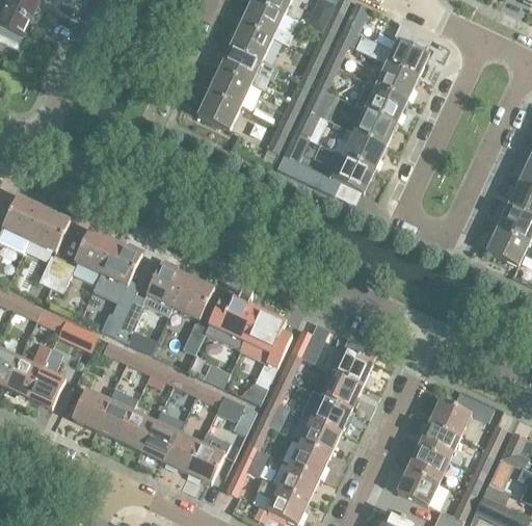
[(0,0),(0,24),(23,35),(24,33),(26,34),(32,20),(31,17),(38,0),(0,0)]
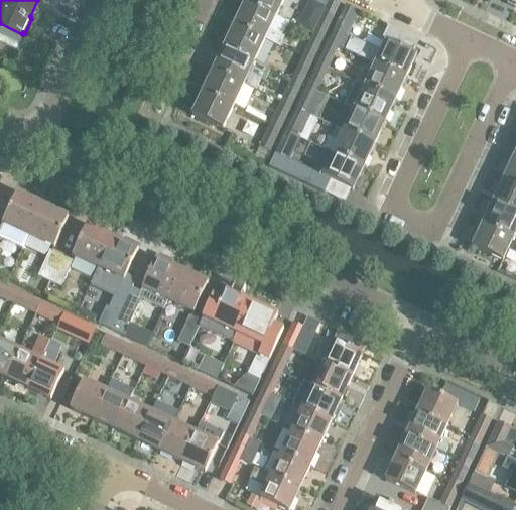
[(234,21),(265,35),(279,42),(284,32),(269,25),(275,13),(247,0),(244,0),(234,21)]
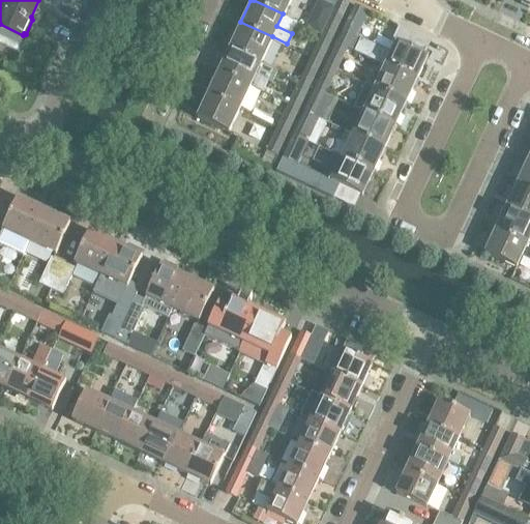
[(254,0),(283,13),(288,0),(254,0)]
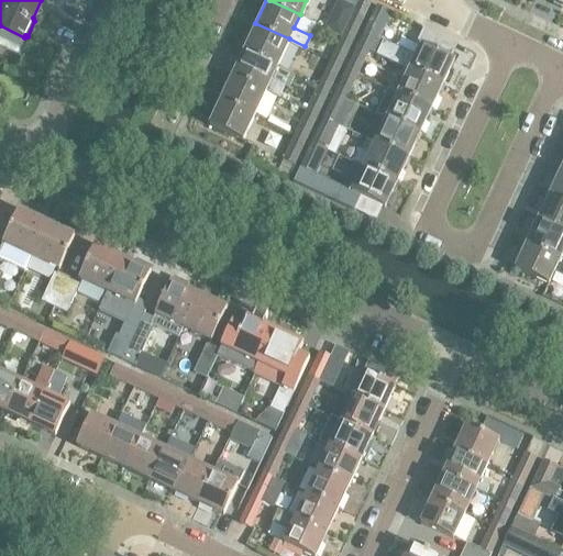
[(356,0),(341,33),(352,39),(370,0),(356,0)]
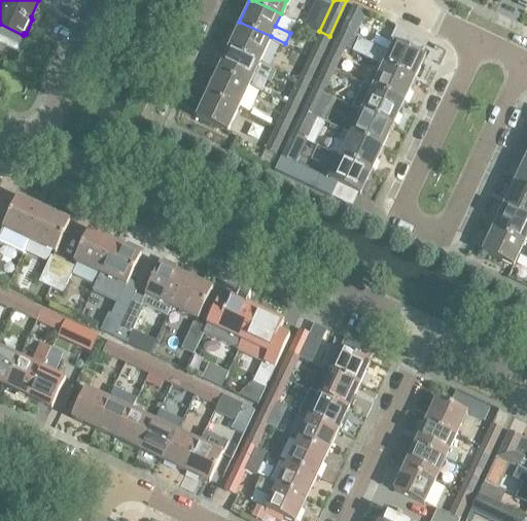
[(345,44),(383,62),(414,76),(425,53),(394,38),(389,49),(351,31),(356,20),(346,15),(336,38),(345,43),(345,44)]
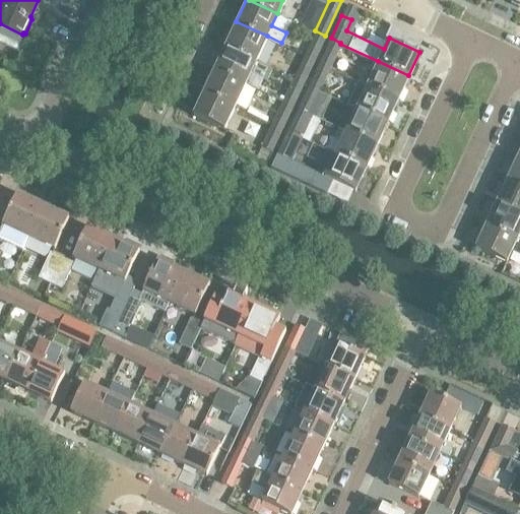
[(236,21),(225,44),(256,58),(267,36),(236,21)]
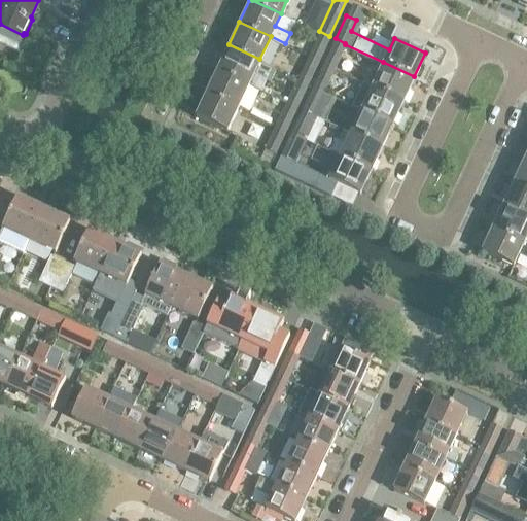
[(319,31),(309,55),(318,59),(329,36),(319,31)]
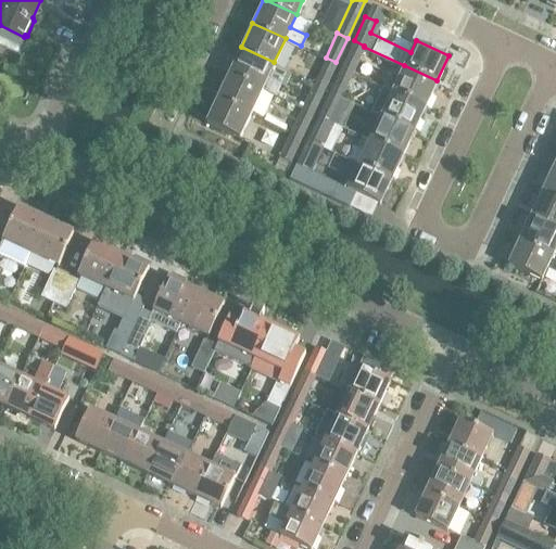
[(353,69),(364,47),(364,46),(354,40),(342,65),(353,69)]
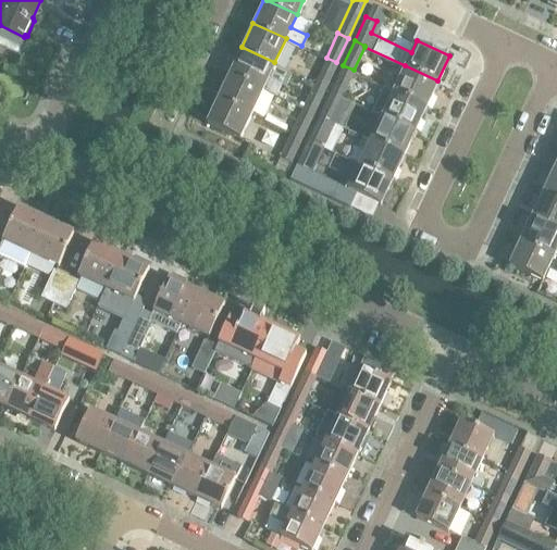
[(233,59),(235,60),(230,71),(263,87),(275,92),(281,82),(286,84),(292,71),(274,62),(242,47),(240,49),(238,48),(236,49),(232,57),(233,59)]
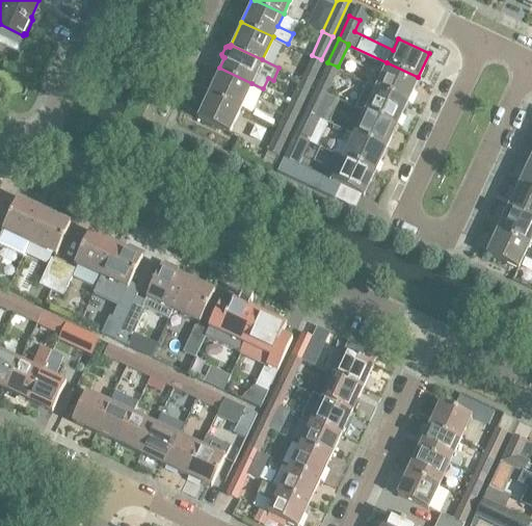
[(312,55),(300,78),(311,83),(321,59),(312,55)]
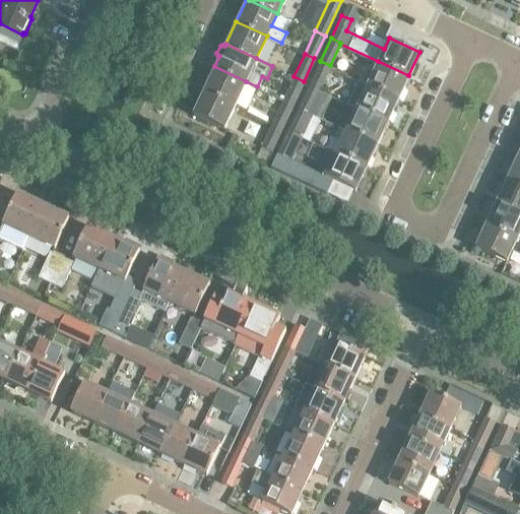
[(319,88),(330,65),(320,61),(309,83),(319,88)]
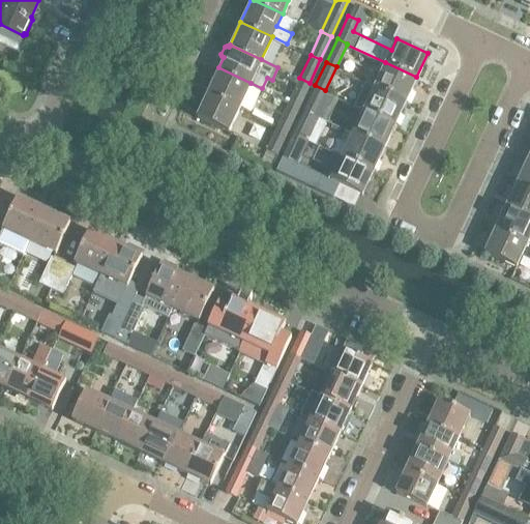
[(385,62),(375,85),(406,99),(416,77),(385,62)]
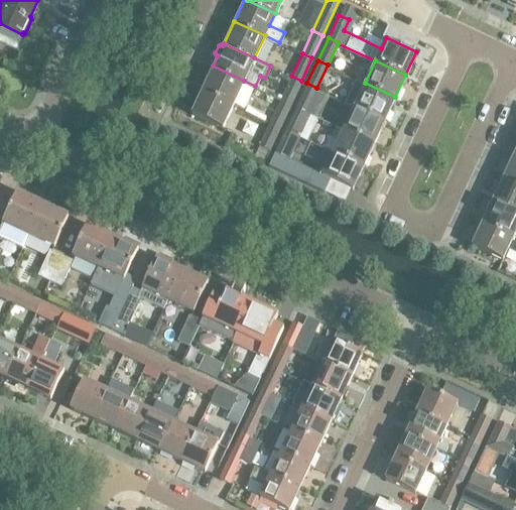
[(213,66),(203,89),(233,103),(244,81),(213,66)]
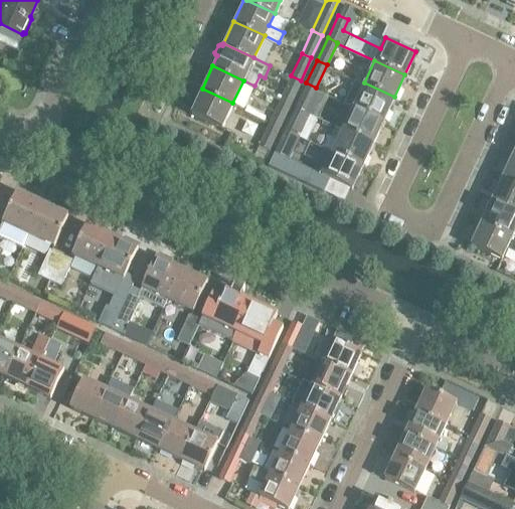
[(291,75),(281,98),(290,103),(301,80),(291,75)]
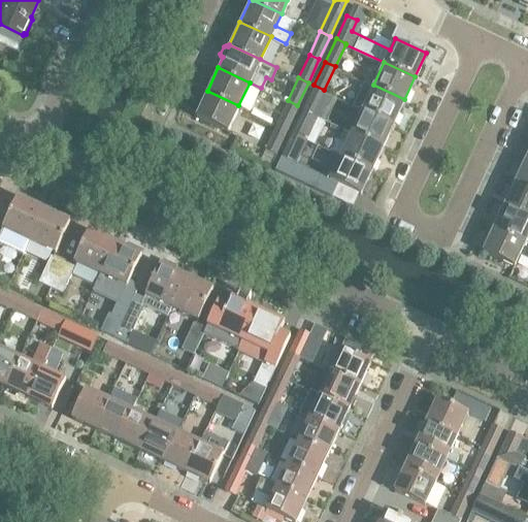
[(314,112),(324,90),(314,85),(303,107),(314,112)]
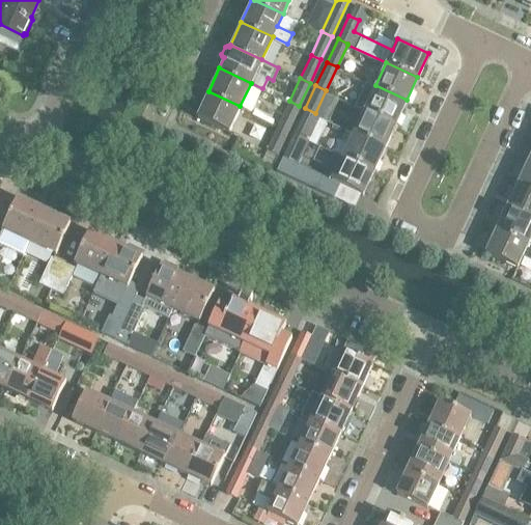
[(375,85),(364,108),(395,122),(407,100),(375,85)]
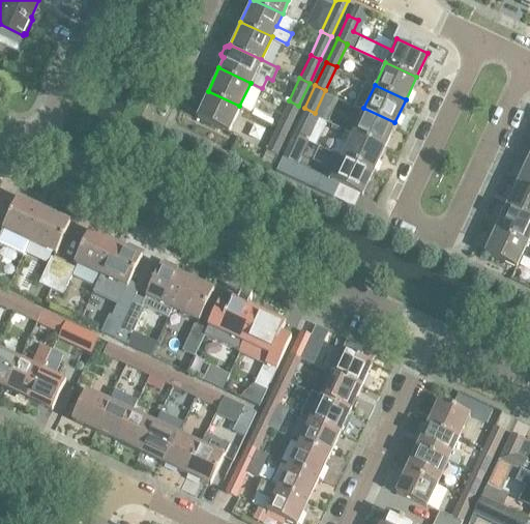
[(239,106),(208,91),(197,115),(228,129),(239,106)]
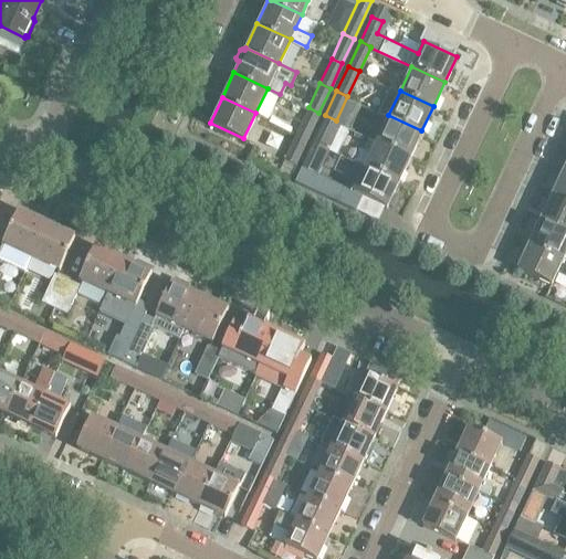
[(308,107),(296,133),(307,137),(318,113),(308,107)]
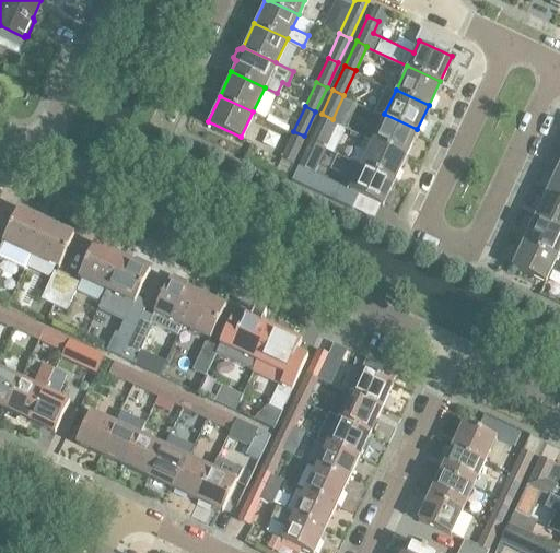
[(321,143),(333,119),(322,114),(310,139),(321,143)]
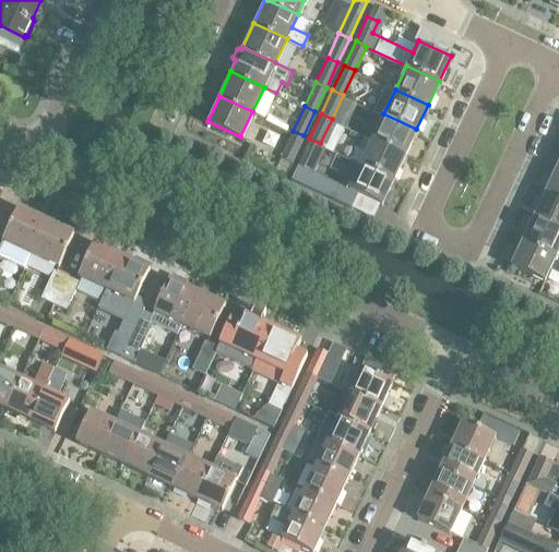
[(383,114),(372,138),(405,153),(416,129),(383,114)]
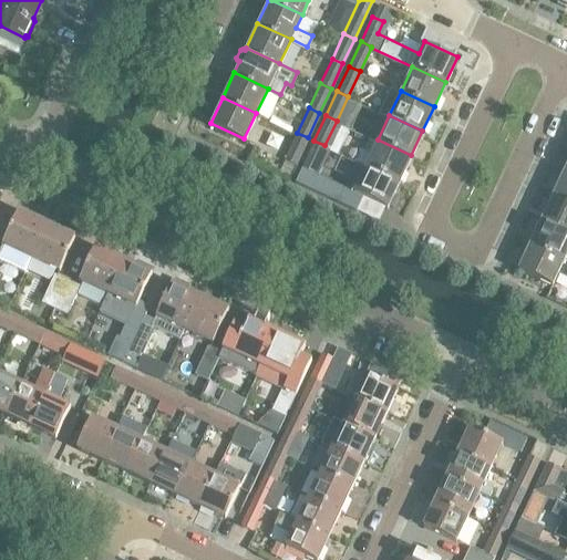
[(308,137),(297,133),(285,157),(296,163),(308,137)]
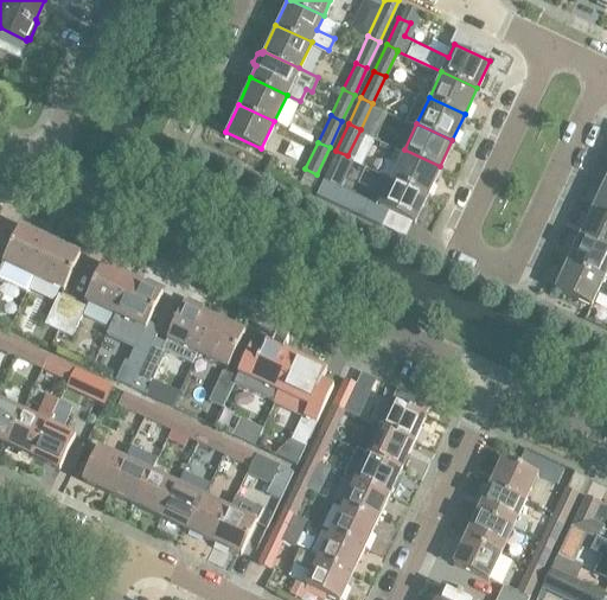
[(398,160),(391,176),(428,193),(440,166),(404,150),(393,145),(388,155),(398,160)]
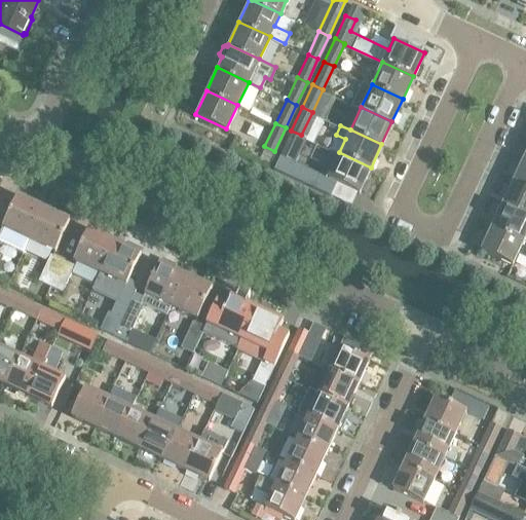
[(290,158),(301,135),(291,131),(280,153),(290,158)]
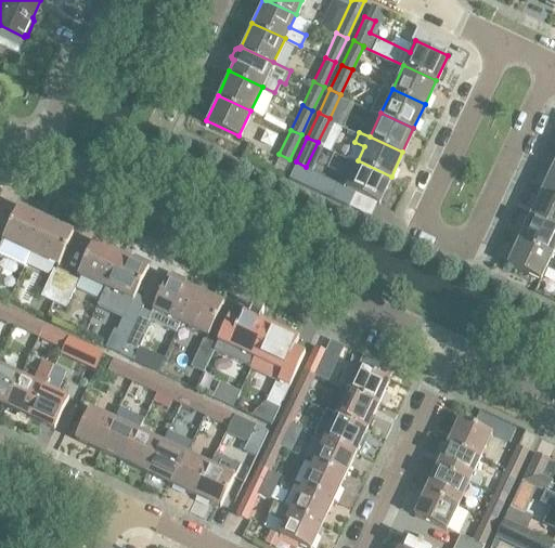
[(386,187),(391,177),(358,160),(347,185),(356,190),(379,200),(381,198),(385,200),(389,190),(386,187)]
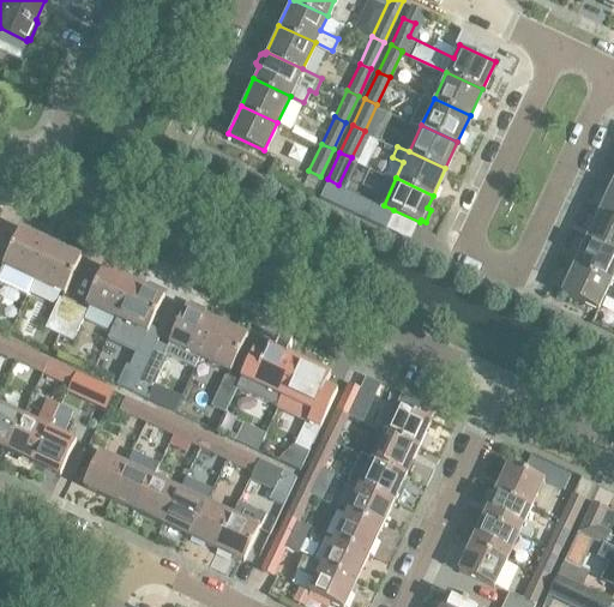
[(338,185),(327,179),(320,194),(386,226),(393,210),(384,205),(374,202),(338,185)]
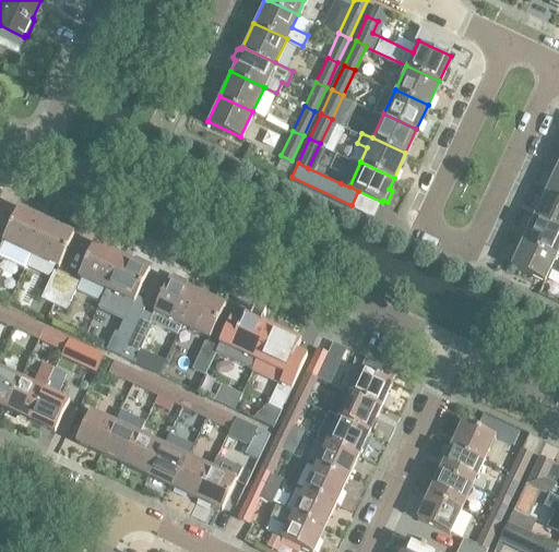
[(558,166),(557,166),(546,190),(558,195),(558,166)]
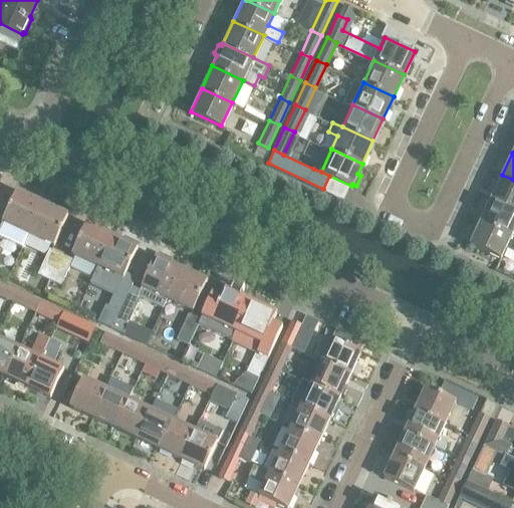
[(513,180),(502,175),(492,197),(513,207),(513,180)]
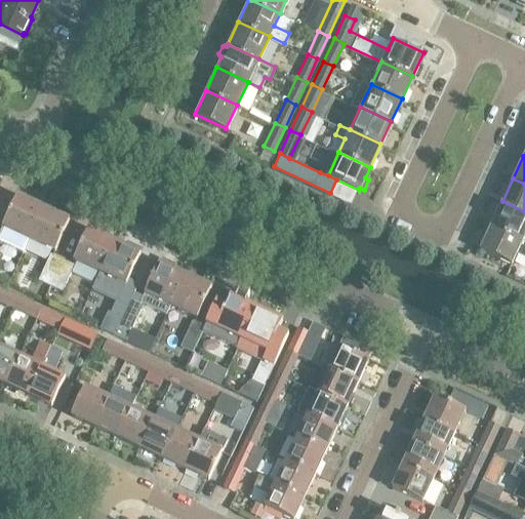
[(0,226),(0,236),(24,247),(29,236),(44,204),(17,192),(1,227),(0,226)]
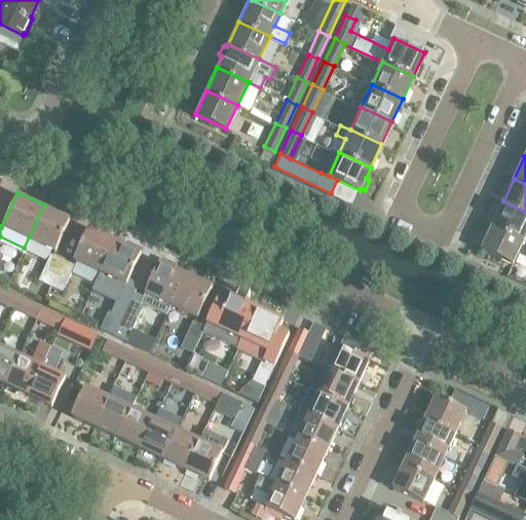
[(525,212),(503,201),(492,224),(524,238),(525,232),(525,212)]
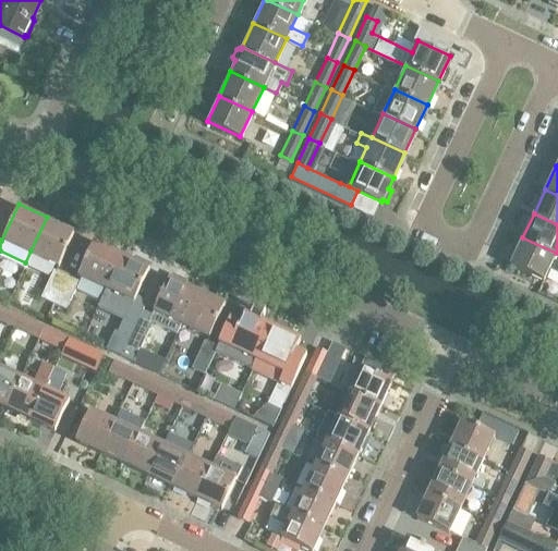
[(74,230),(47,217),(31,250),(59,264),(74,230)]
